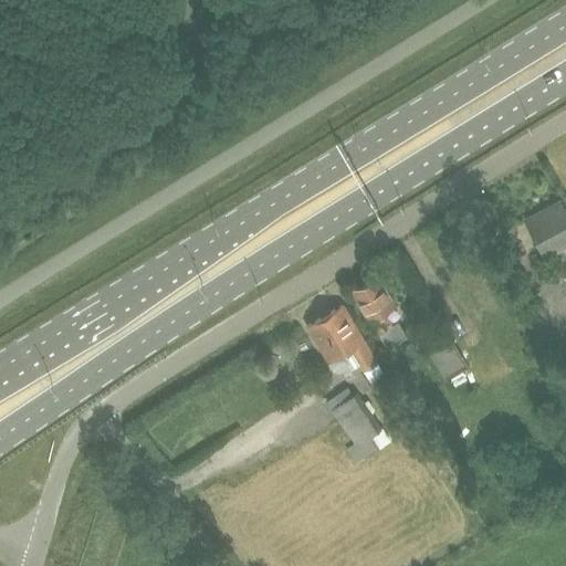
[(565,212),(558,199),(524,218),(544,257),(544,255),(548,264),(556,260),(565,279),(565,212)]
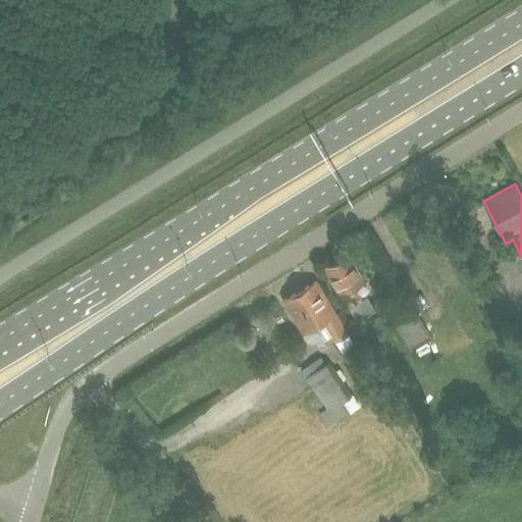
[(362,280),(346,254),(323,267),(347,306),(347,307),(355,320),(373,309),(365,295),(360,298),(353,286),(362,280)]
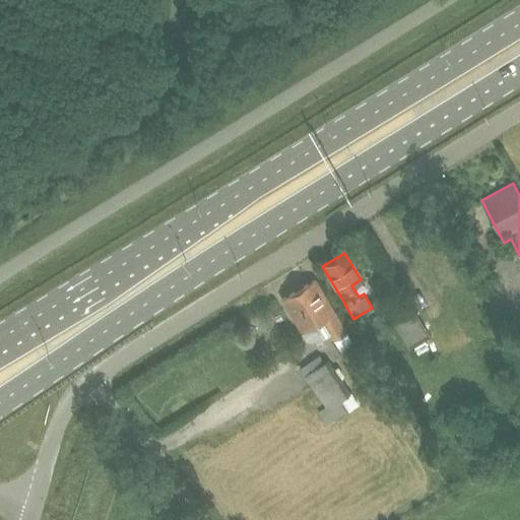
[(314,279),(281,299),(301,331),(321,319),(339,349),(351,342),(314,279)]
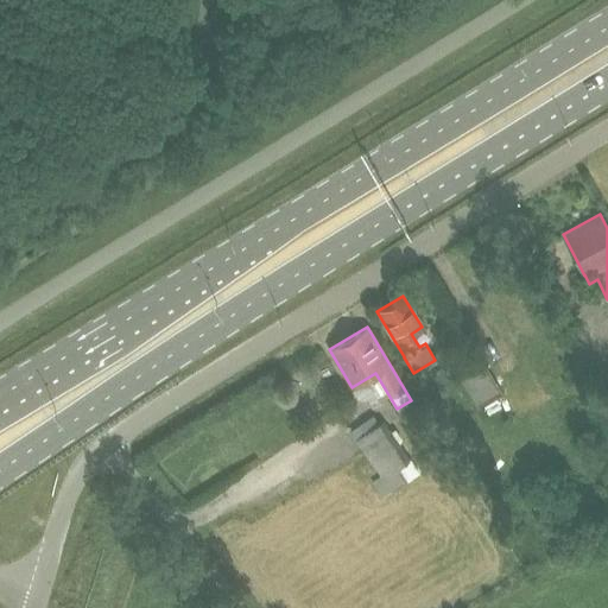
[(500,393),(476,356),(454,369),(477,407),(500,393)]
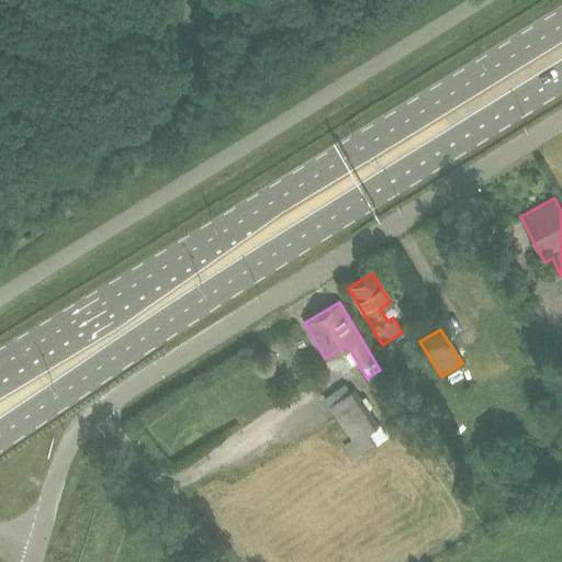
[(386,439),(367,407),(340,425),(351,440),(344,446),(353,461),(386,439)]
